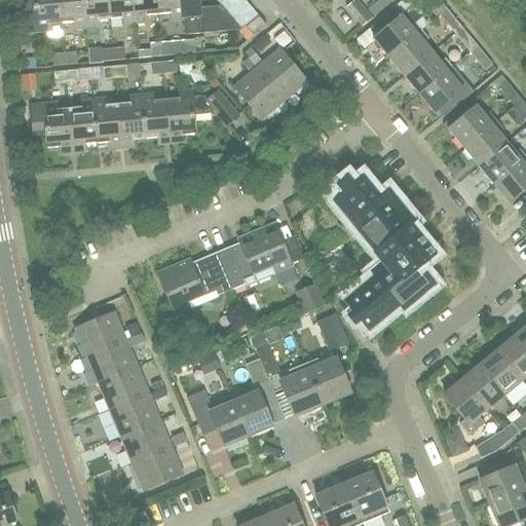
[(59,0),(20,0),(23,33),(46,30),(47,37),(63,36),(62,24),(59,0)]
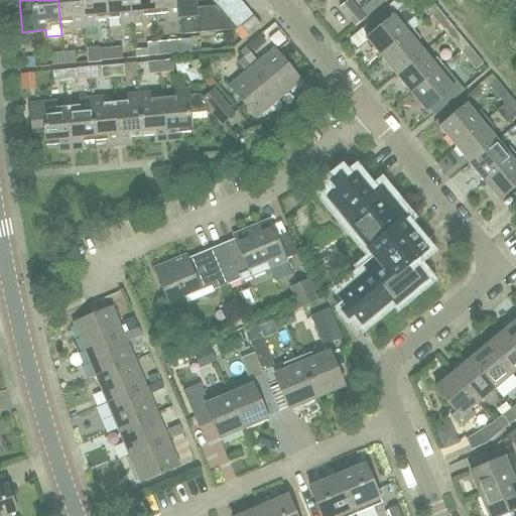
[(85,27),(82,0),(57,0),(60,23),(72,21),(73,28),(85,27)]
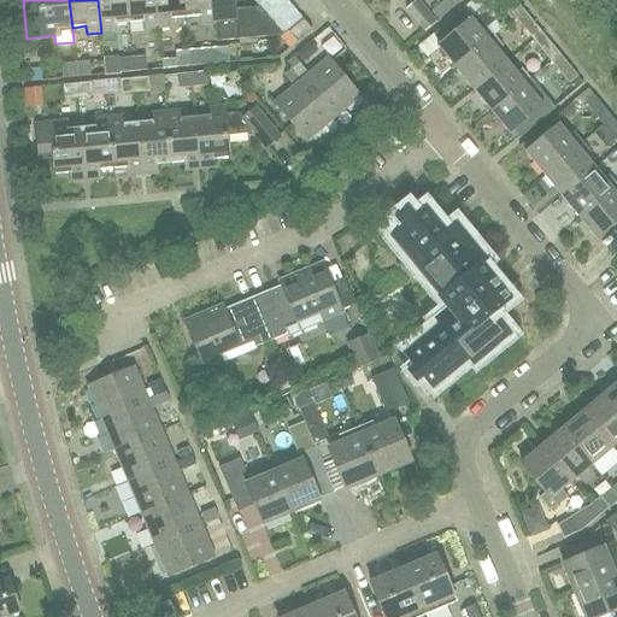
[(129,23),(127,0),(98,0),(101,33),(115,31),(115,24),(129,23)]
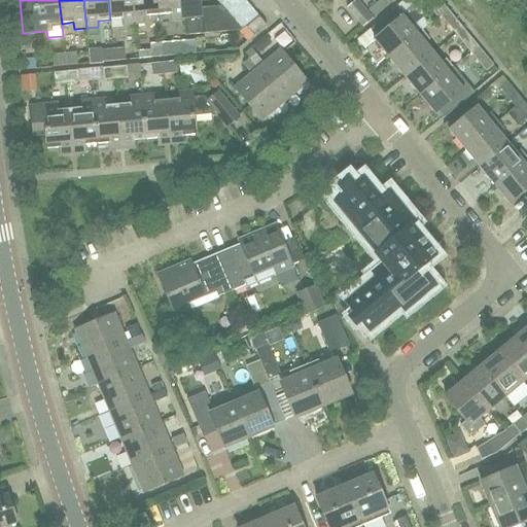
[(108,0),(110,20),(123,19),(124,25),(136,24),(133,0),(108,0)]
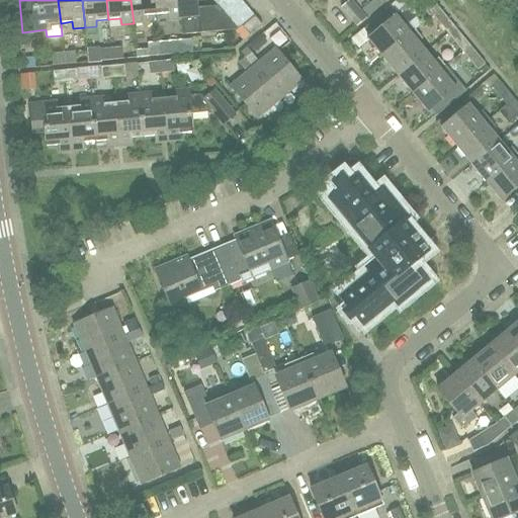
[(131,0),(134,23),(145,22),(144,15),(156,14),(154,0),(131,0)]
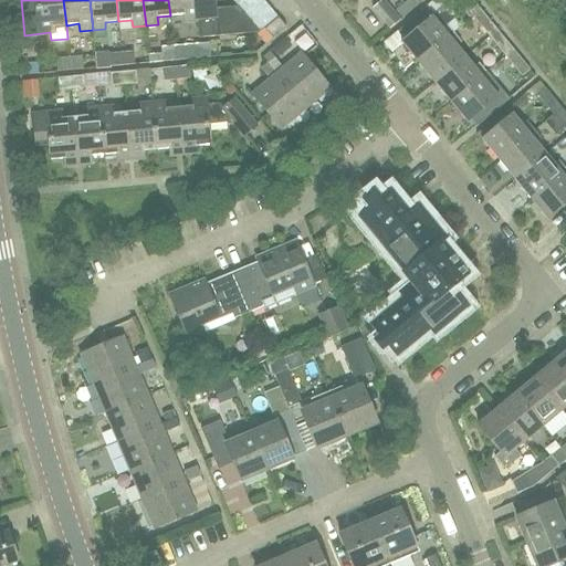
[(168,0),(170,16),(182,14),(184,21),(197,20),(198,38),(218,35),(215,0),(168,0)]
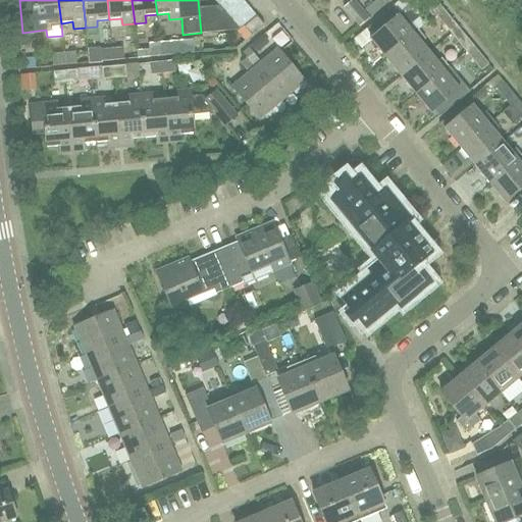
[(240,0),(221,0),(218,3),(220,6),(225,12),(240,0)]
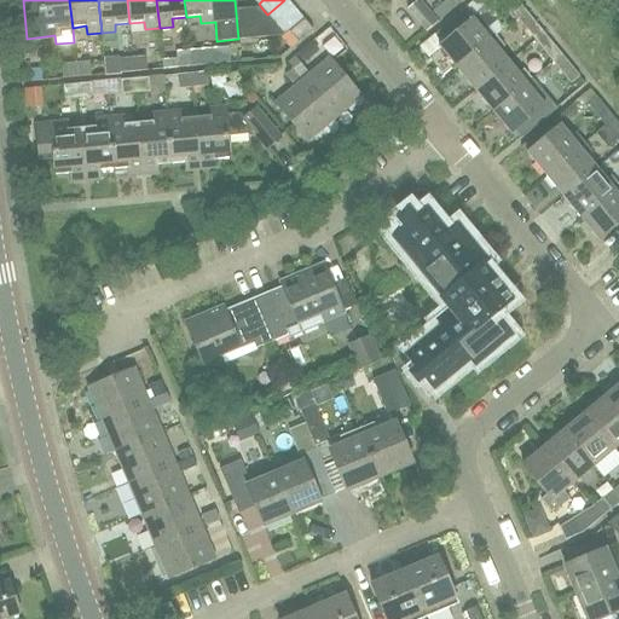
[(276,24),(295,9),(288,0),(284,0),(267,15),(276,24)]
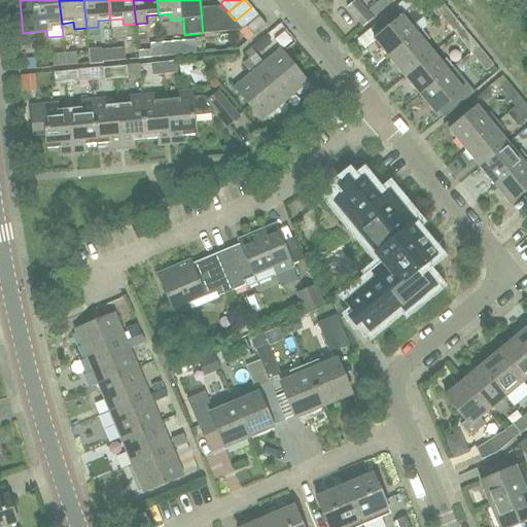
[(354,0),(346,7),(362,27),(373,19),(357,0),(354,0)]
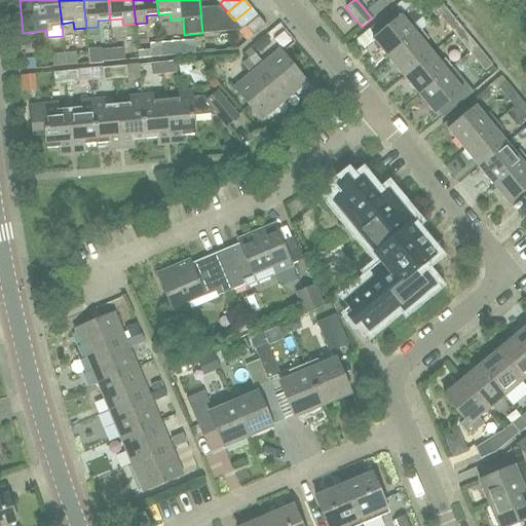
[(391,2),(389,0),(378,0),(367,9),(374,17),(391,2)]
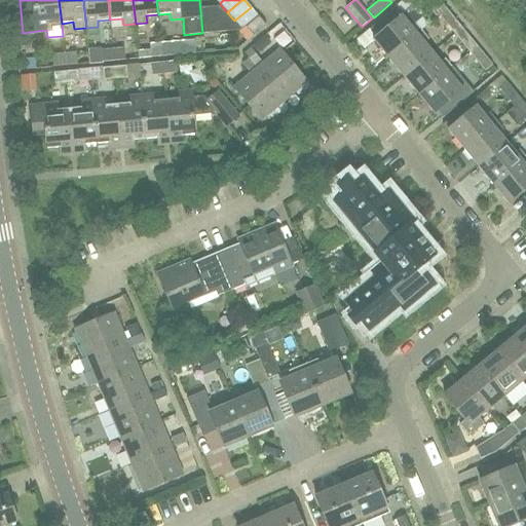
[(440,15),(447,9),(439,0),(421,0),(426,5),(429,3),(440,15)]
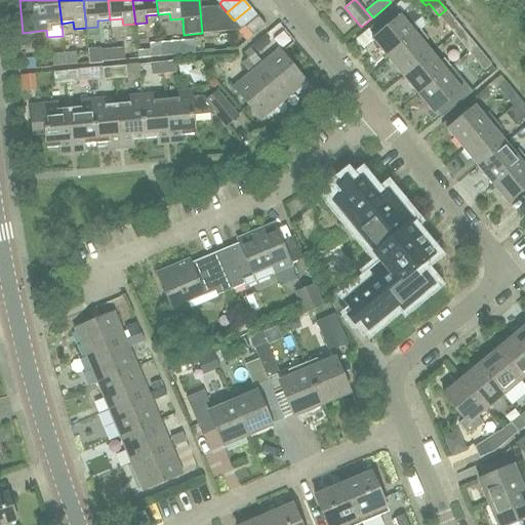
[(389,57),(421,30),(415,23),(421,16),(411,5),(402,12),(397,6),(368,30),(375,37),(372,39),(389,57)]
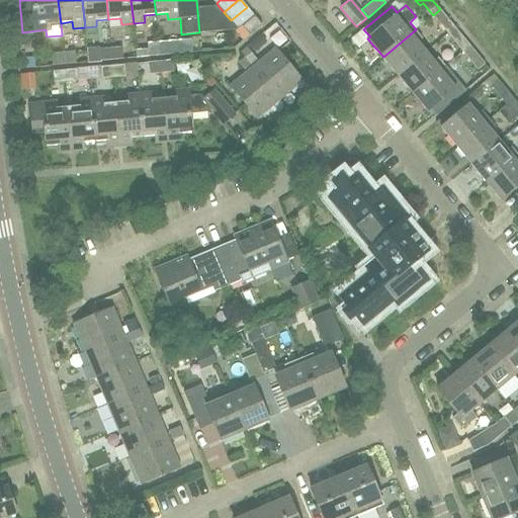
[(254,15),(247,7),(231,20),(238,28),(242,25),(243,25),(254,15)]
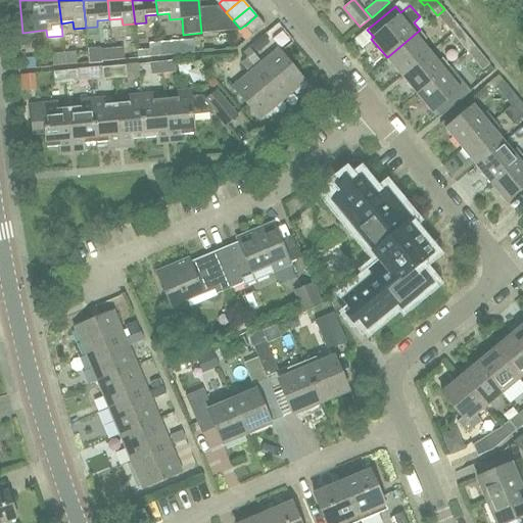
[(444,9),(437,15),(452,34),(460,28),(444,9)]
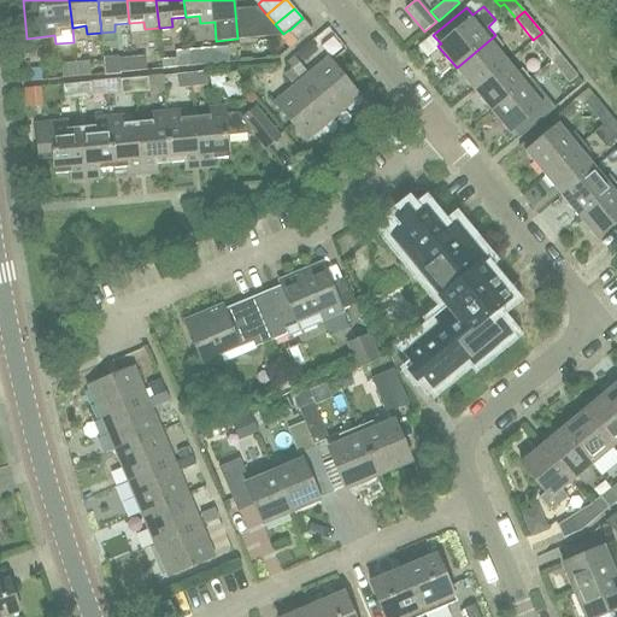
[(303,18),(289,30),(298,41),(311,29),(303,18)]
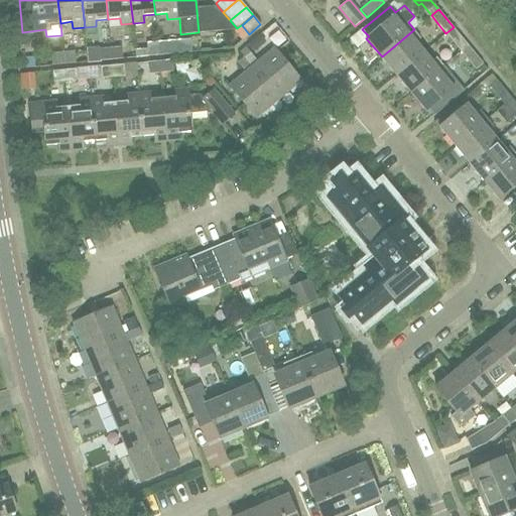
[(469,45),(454,27),(445,33),(461,51),(469,45)]
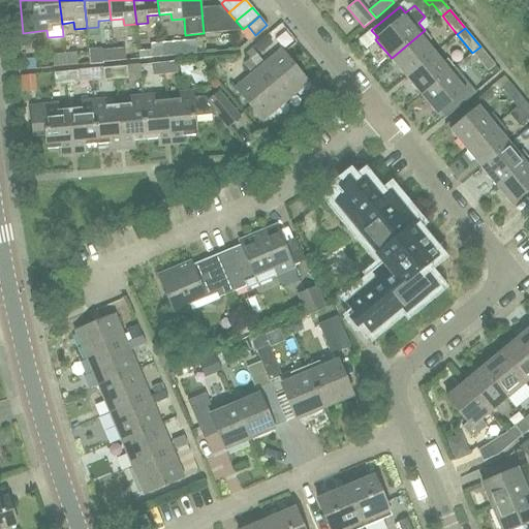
[(432,39),(425,30),(392,58),(406,76),(435,53),(428,42),(432,39)]
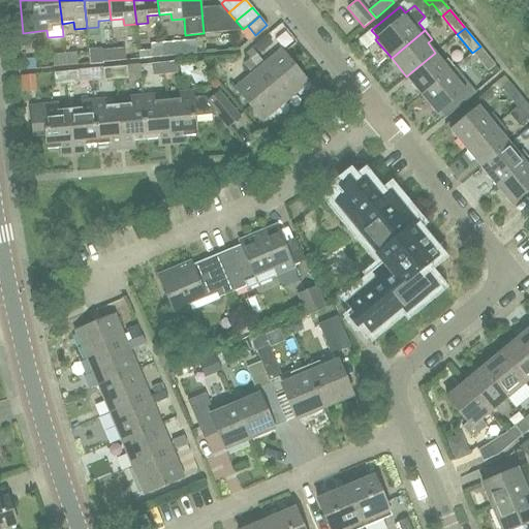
[(162,44),(163,57),(185,55),(183,40),(162,42),(162,44)]
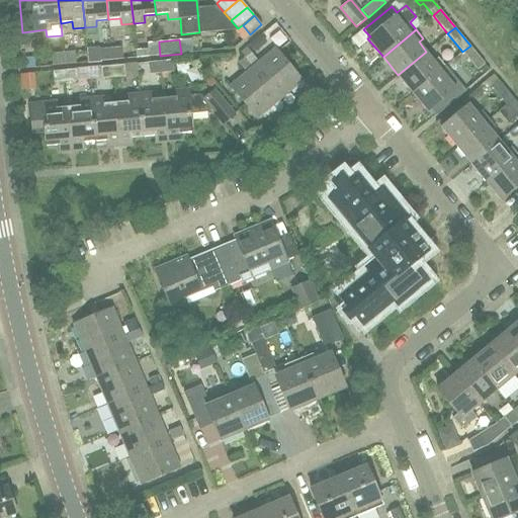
[(137,58),(136,48),(136,41),(121,44),(122,47),(111,48),(112,60),(122,59),(122,60),(137,58)]
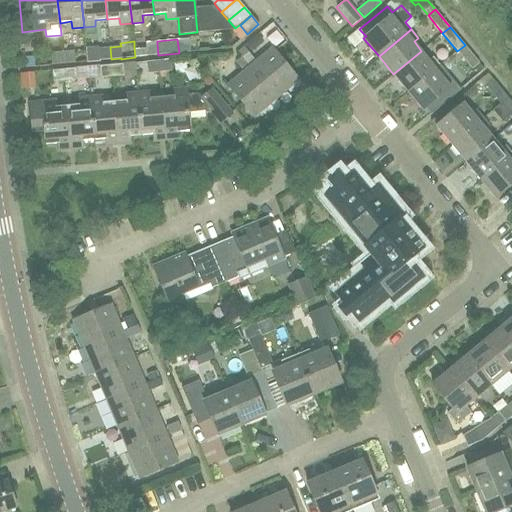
[(158,55),(157,43),(145,44),(146,56),(158,55)]
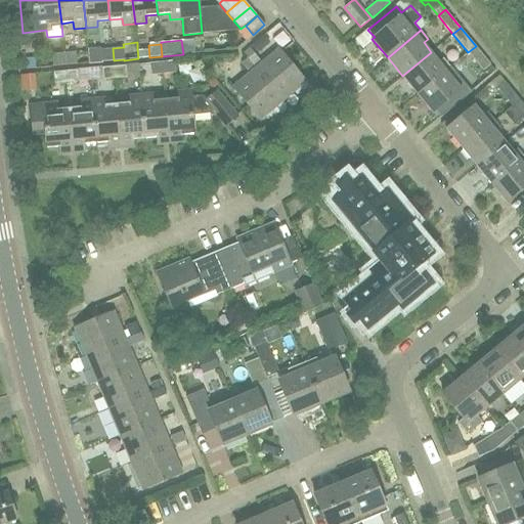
[(476,46),(468,52),(483,71),(490,64),(476,46)]
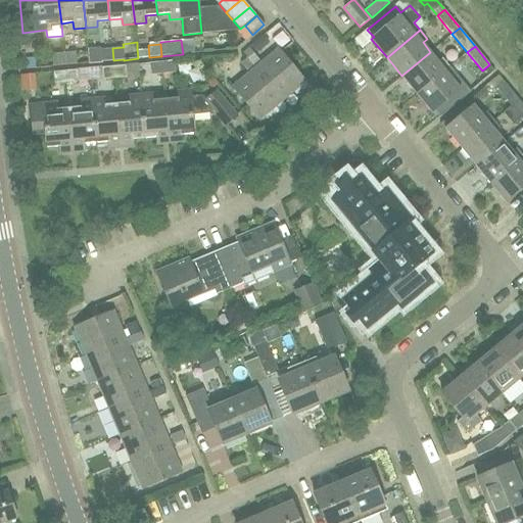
[(113,60),(112,48),(87,50),(89,63),(113,60)]
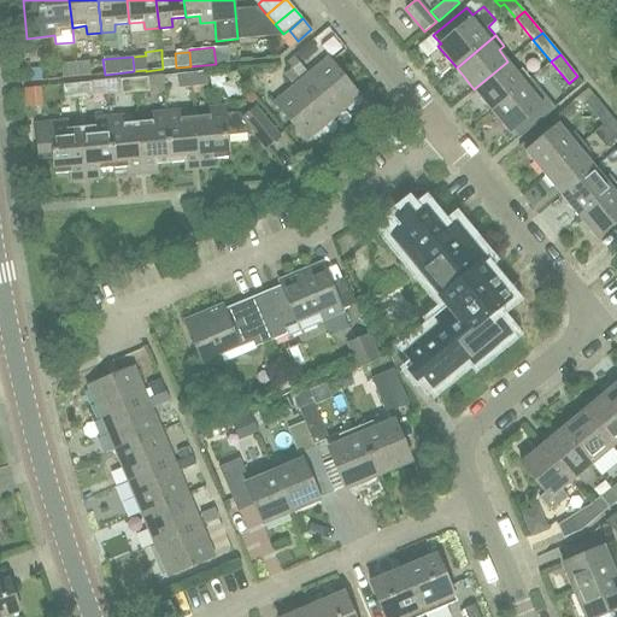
[(300,80),(333,118),(360,95),(328,57),(309,72),(299,62),(291,69),(300,80)]
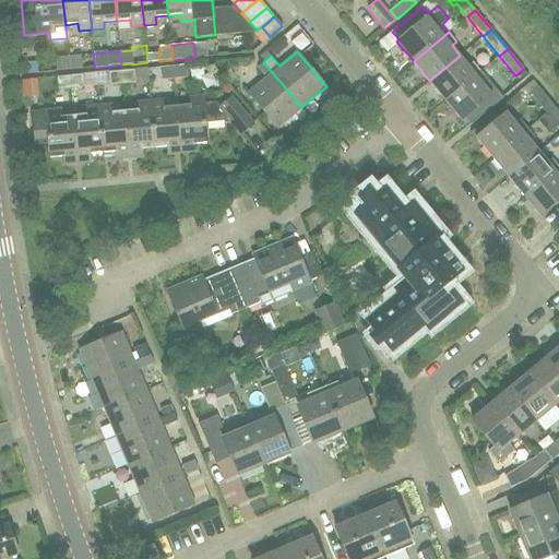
[(81,56),(69,57),(70,70),(82,69),(81,56)]
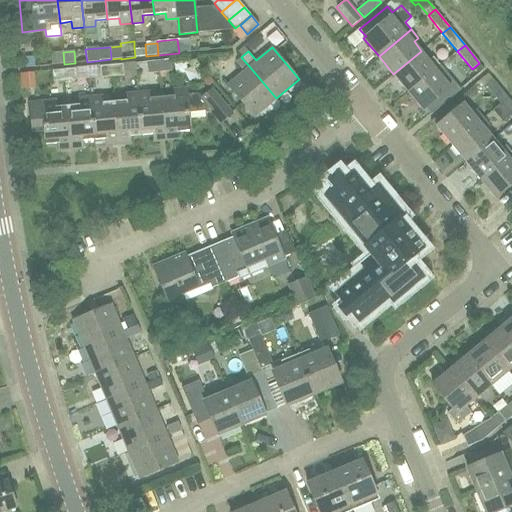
[(429,60),(421,51),(393,74),(408,92),(440,65),(433,57),(429,60)]
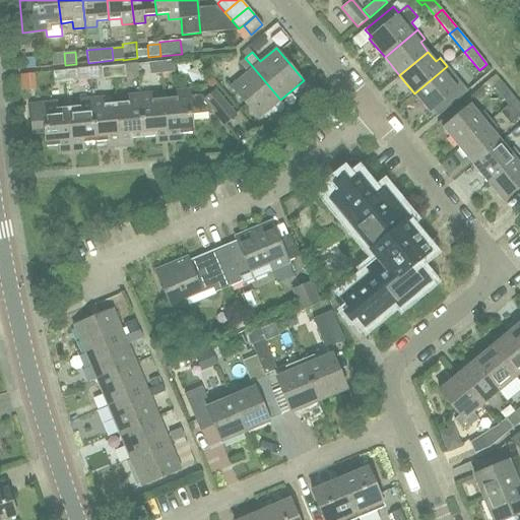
[(65,65),(64,53),(51,54),(52,66),(65,65)]
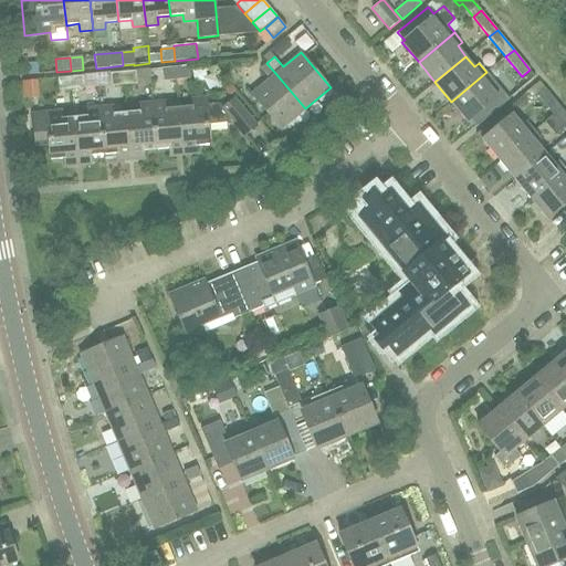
[(192,65),(176,66),(177,80),(194,77),(192,65)]
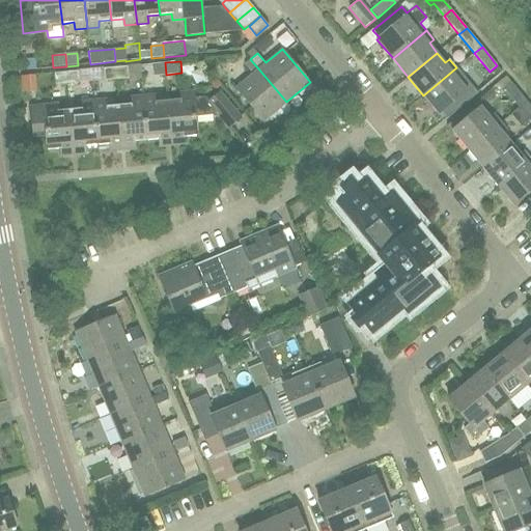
[(166,75),(165,62),(152,64),(154,76),(166,75)]
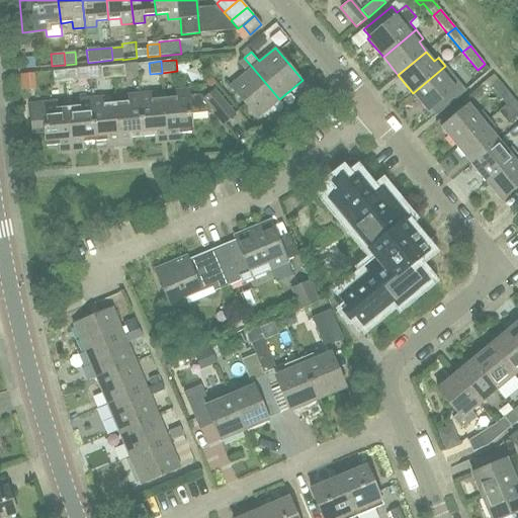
[(113,66),(114,78),(125,77),(124,64),(113,66)]
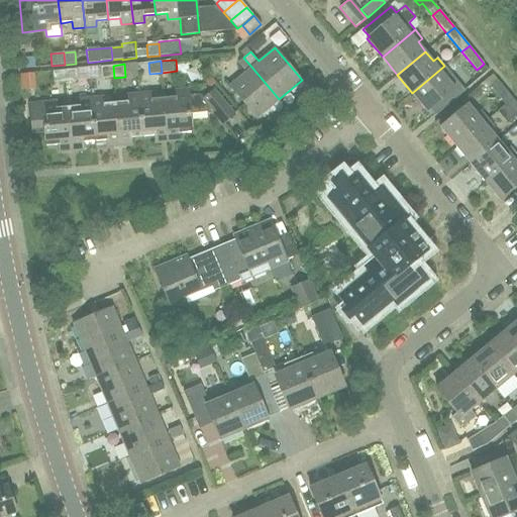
[(114,78),(113,66),(100,67),(101,79),(114,78)]
